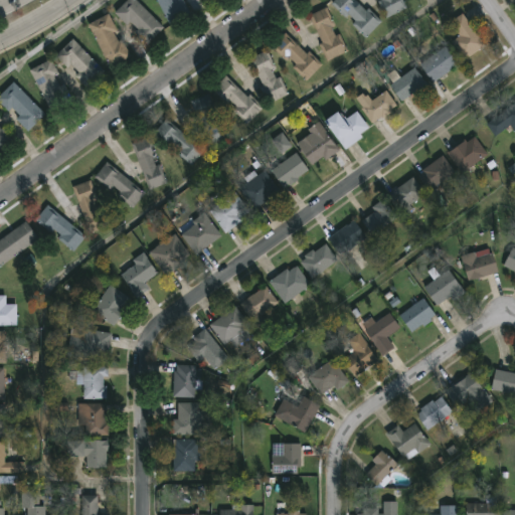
[(135,0),(162,27),(146,43),(115,11),(126,0),(135,0)]
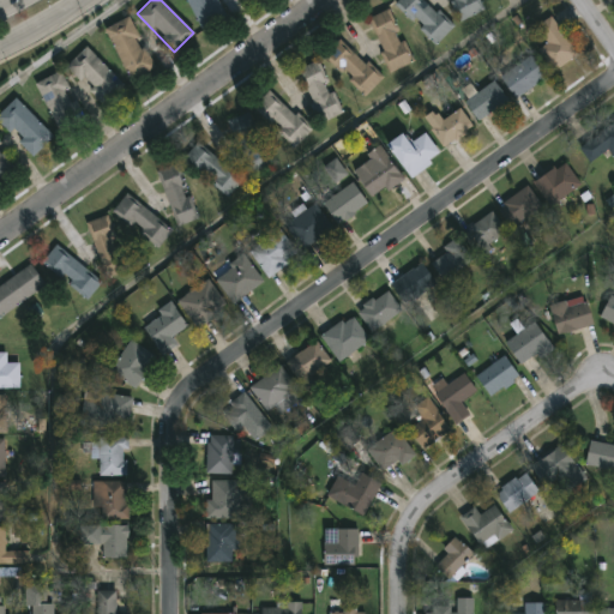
[(216,0),(224,16),(200,28),(185,0),(216,0)]
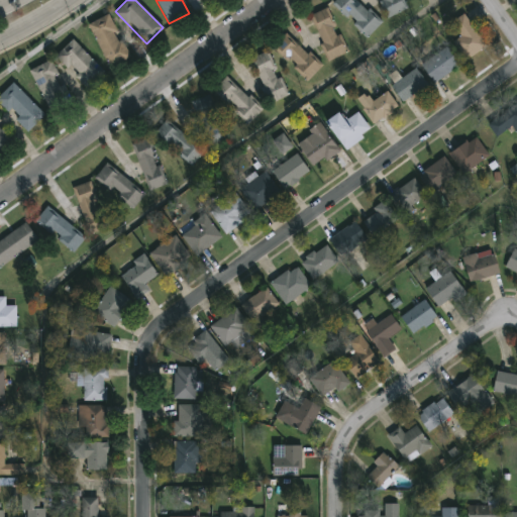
[(357,0),(380,22),(367,35),(331,2),(333,0),(357,0)]
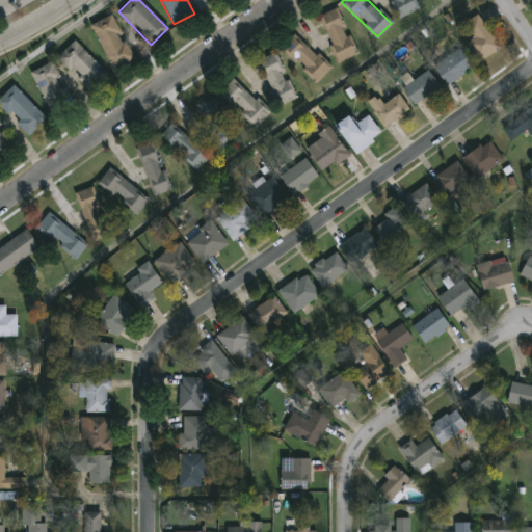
[(399,17),(392,0),(414,0),(418,8),(399,17)]
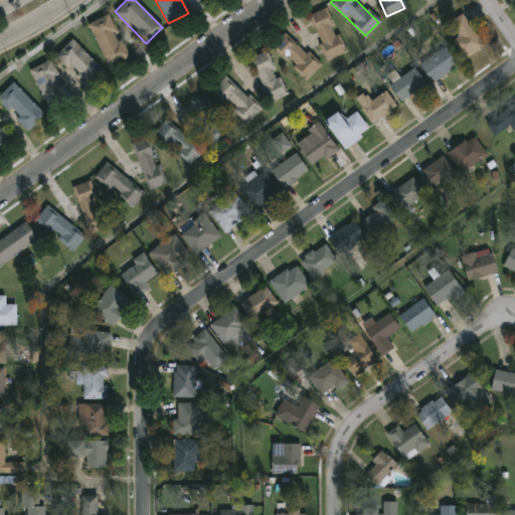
[(345,51),(327,59),(308,14),(326,7),(345,51)]
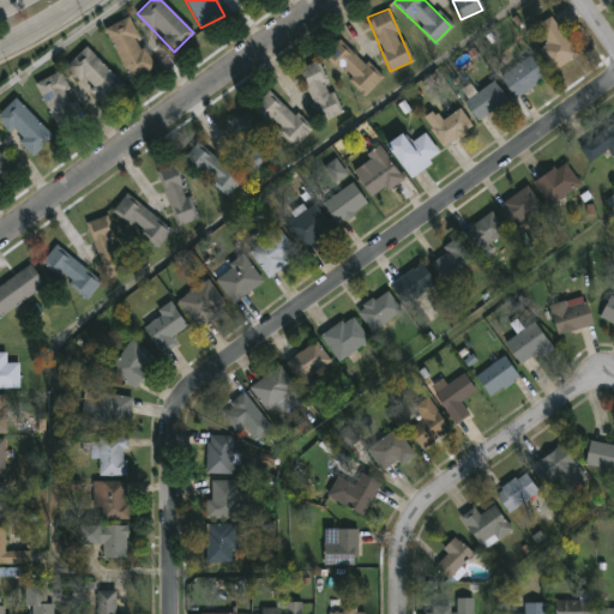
[(131,79),(103,29),(127,16),(155,66),(131,79)]
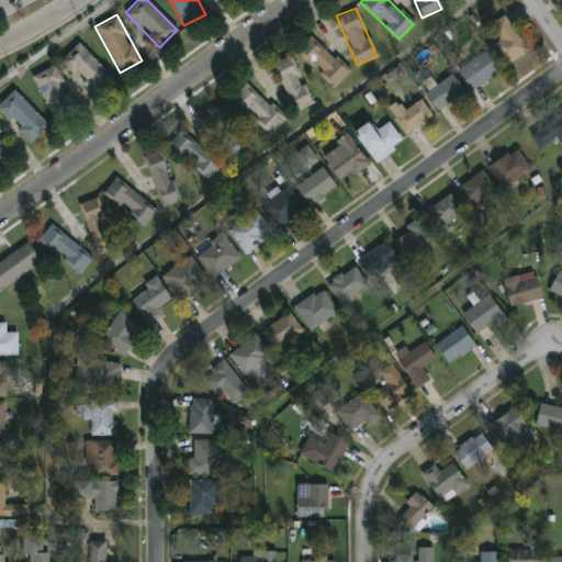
[(527,49),(504,65),(491,45),(498,40),(489,24),(504,14),(527,49)]
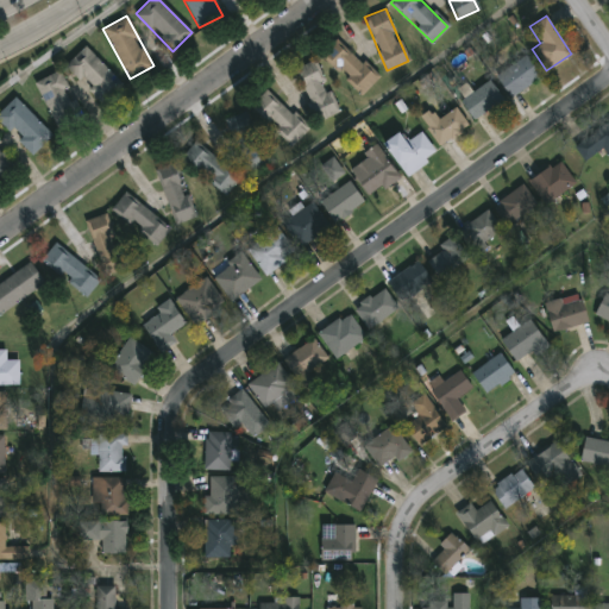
[(377,79),(359,95),(320,54),(338,36),(377,79)]
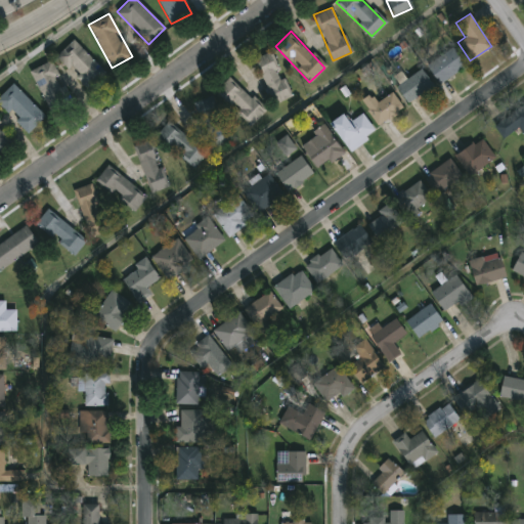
[(104,72),(87,89),(55,55),(73,39),(104,72)]
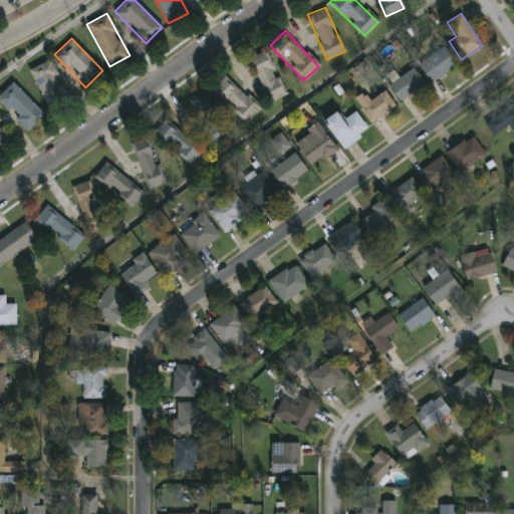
[(431,82),(418,64),(443,46),(456,64),(431,82)]
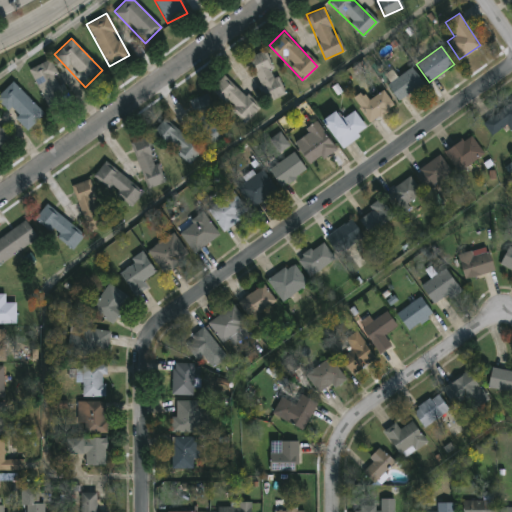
[(247,57),(266,49),(284,94),(266,102),(247,57)]
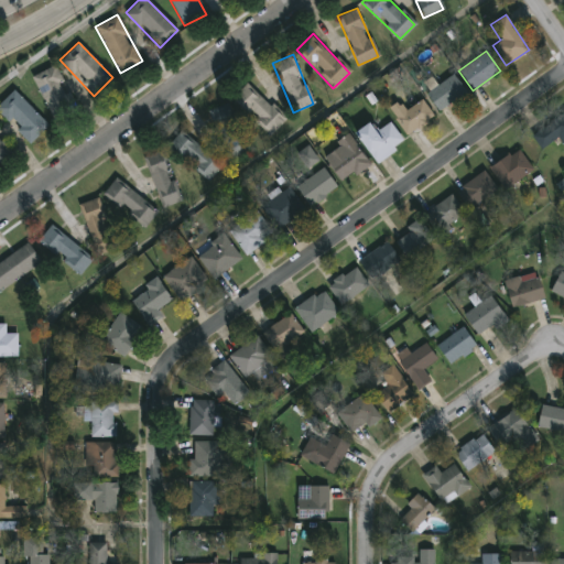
[(55,120),(30,78),(52,65),(77,107),(55,120)]
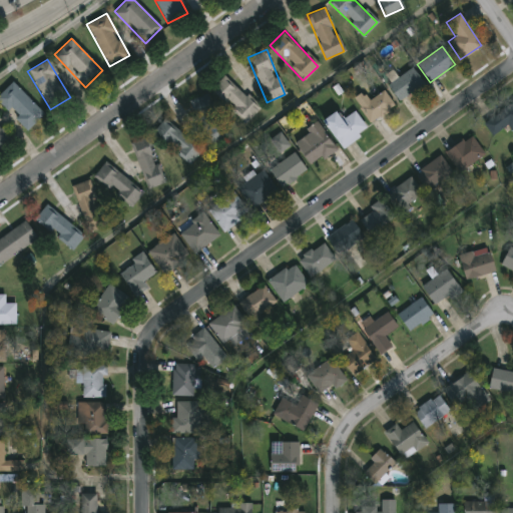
[(424,85),(398,101),(388,84),(413,68),(424,85)]
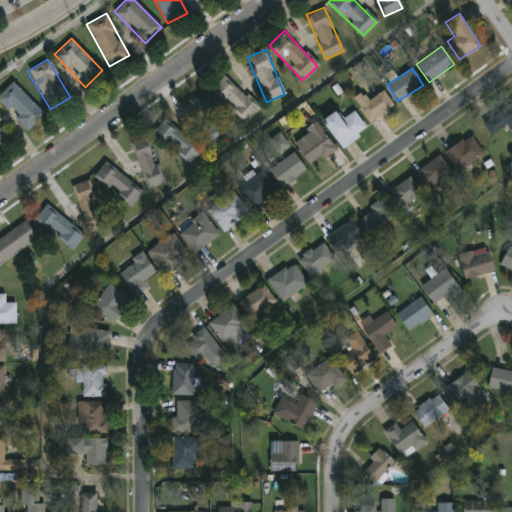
[(243,122),(211,87),(226,73),(258,109),(243,122)]
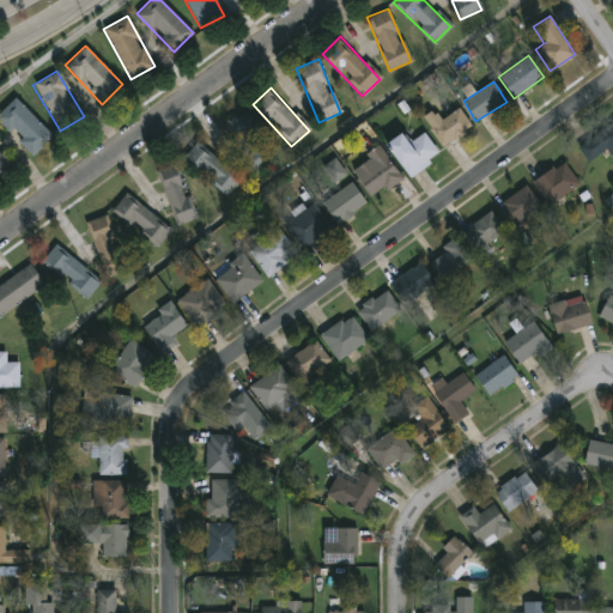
[(0,122),(0,111),(14,97),(52,135),(32,155),(0,122)]
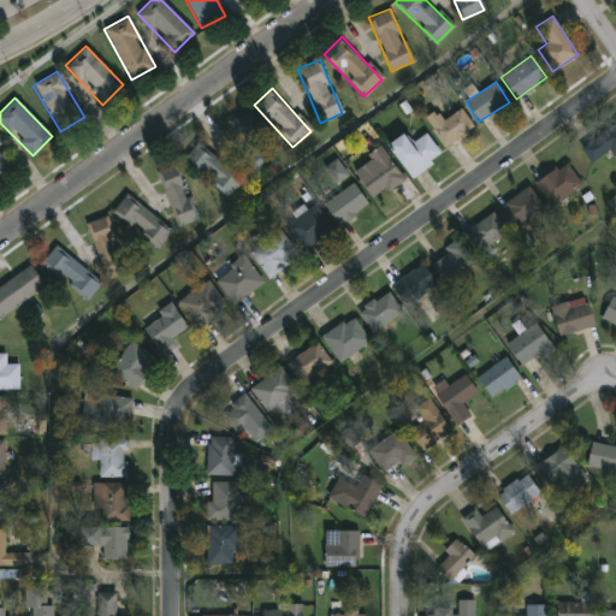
[(443,122),(461,110),(473,129),(444,148),(426,122),(438,114),(443,122)]
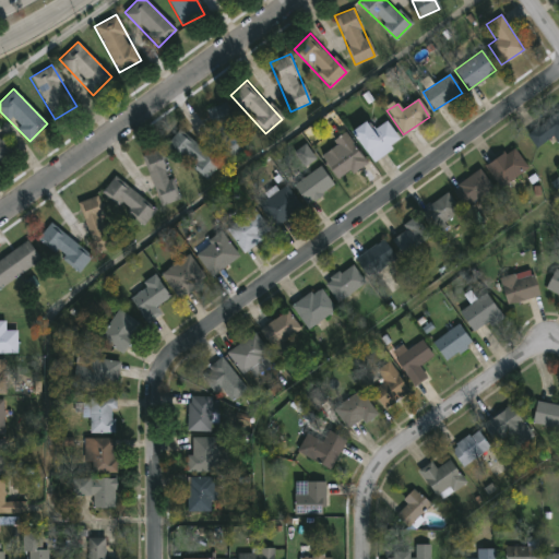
[(245,151),(226,158),(205,110),(223,103),(245,151)]
